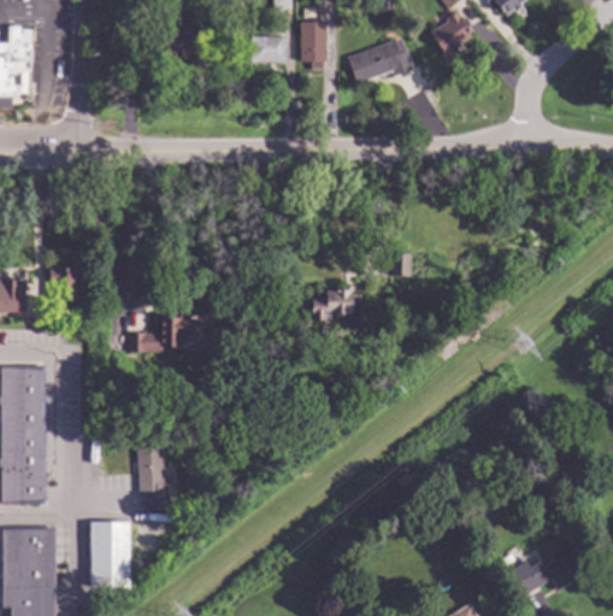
[(182,0),(182,30),(193,30),(193,62),(182,62),(182,68),(170,68),(170,60),(159,60),(159,30),(169,30),(169,19),(161,19),(161,0),(182,0)]
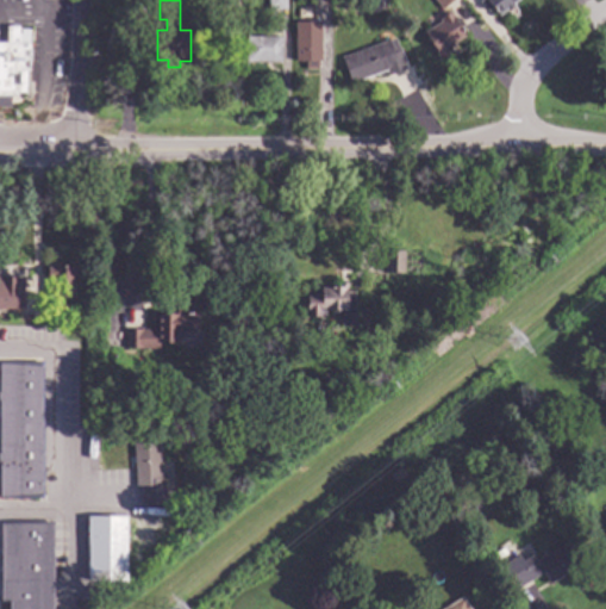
[(288,0),(288,10),(272,10),(270,0),(288,0)]
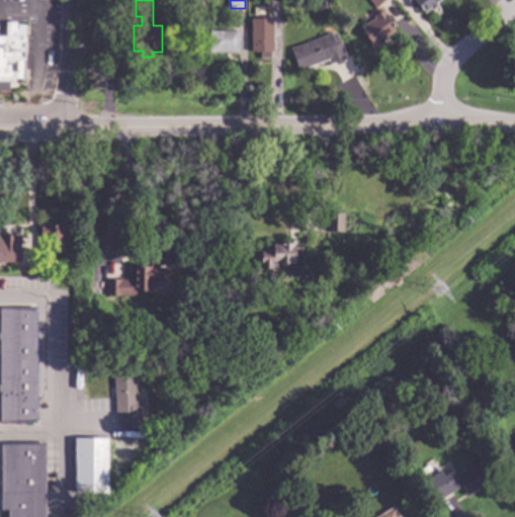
[(332,0),(334,3),(317,10),(313,0),(332,0)]
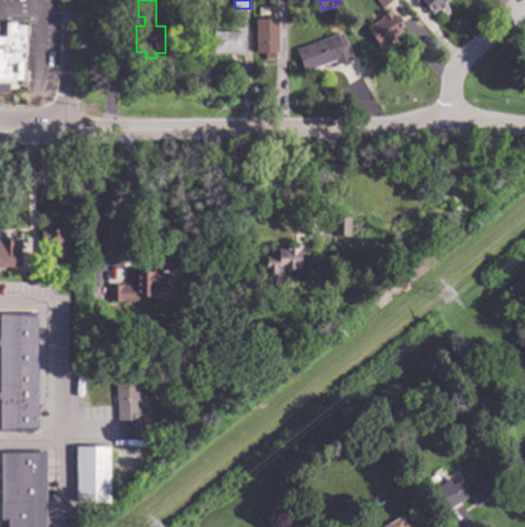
[(395,0),(385,8),(378,0),(395,0)]
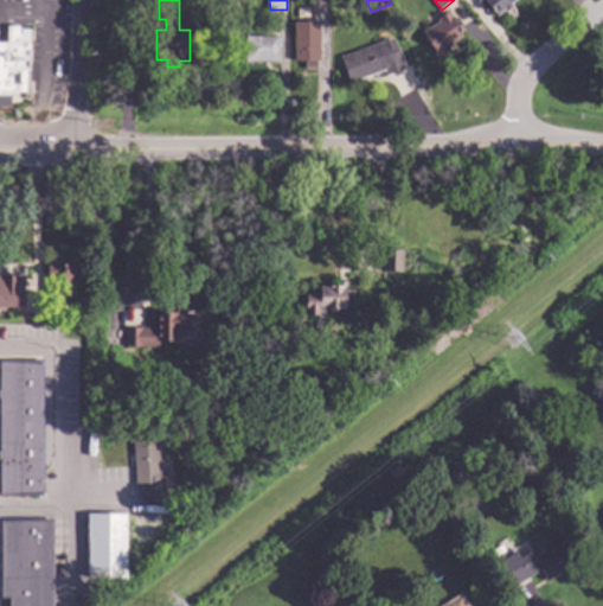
[(517,0),(498,17),(492,8),(487,12),(479,2),(481,0),(517,0)]
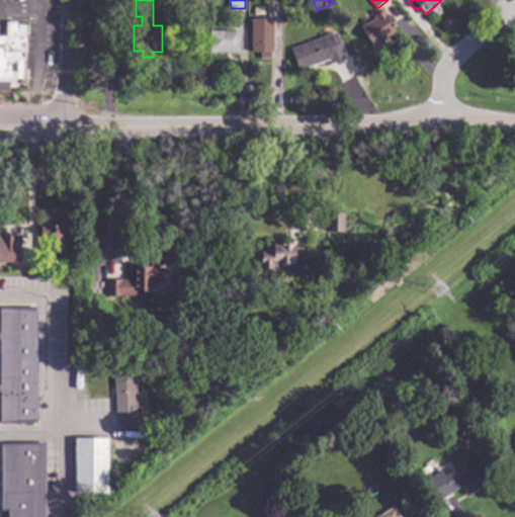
[(389,16),(393,14),(397,21),(394,23),(398,31),(385,37),(389,44),(375,51),(362,27),(376,18),(375,16),(385,10),(389,16)]
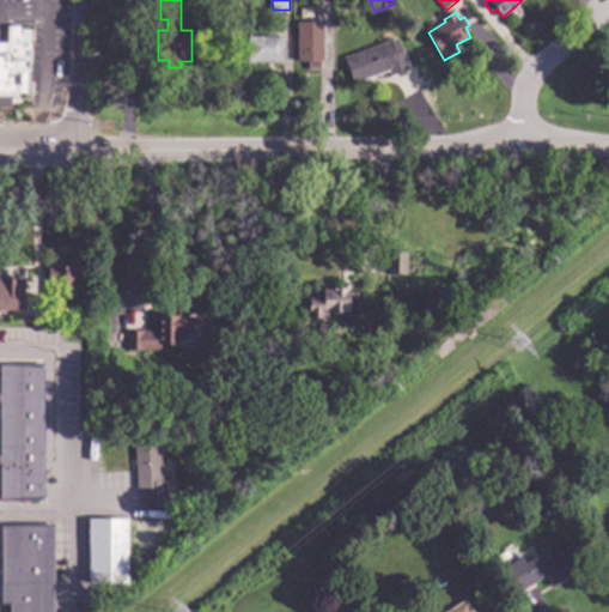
[(326,62),(322,62),(322,70),(309,70),(309,62),(299,62),(299,24),(326,24),(326,62)]
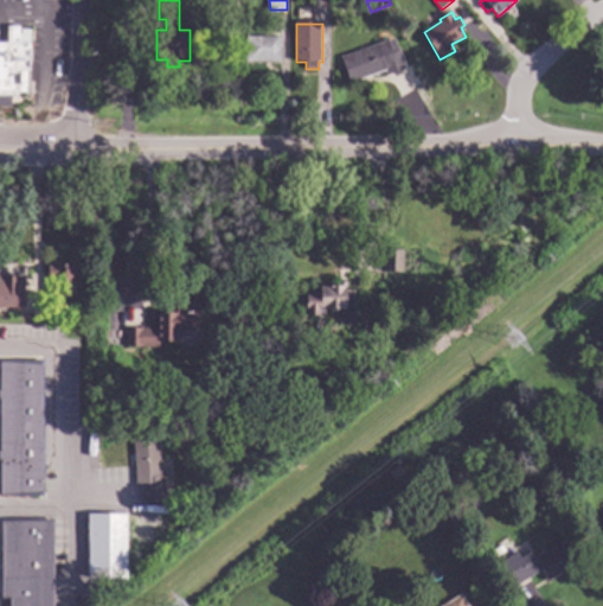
[(282,63),(248,63),(248,37),(282,37),(282,63)]
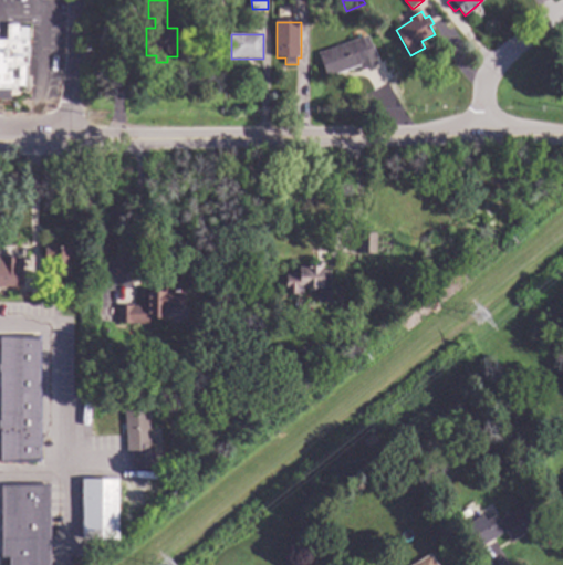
[(378,64),(362,71),(361,66),(329,79),(320,53),(368,35),(378,64)]
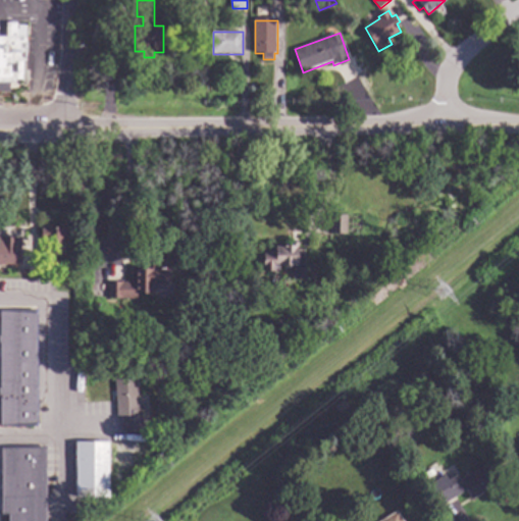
[(0,37),(28,38),(28,60),(24,60),(23,79),(16,79),(16,83),(0,82),(0,37)]
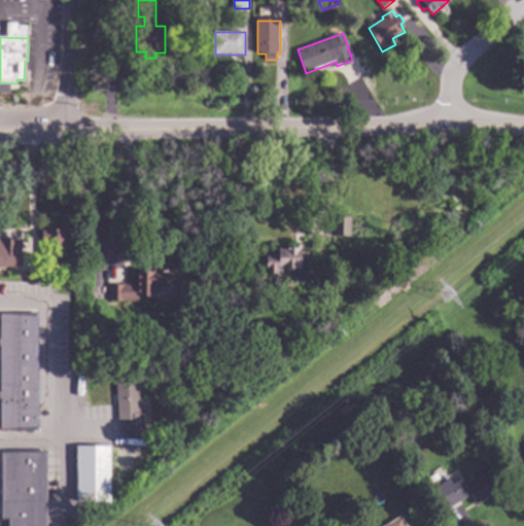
[(351,236),(335,236),(335,216),(351,216),(351,236)]
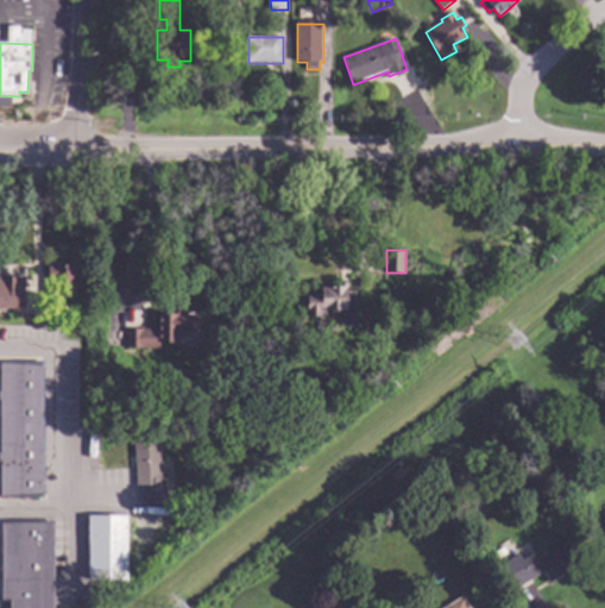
[(76,263),(75,298),(55,296),(55,281),(51,281),(51,265),(56,267),(57,262),(76,263)]
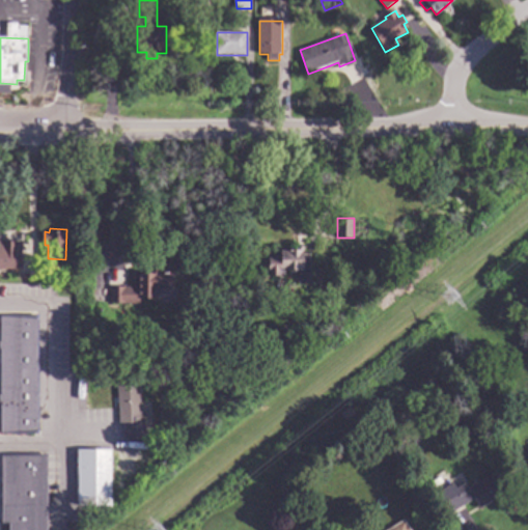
[(304,254),(311,254),(311,284),(299,284),(300,271),(285,271),(285,276),(269,276),(269,257),(281,257),(282,250),(305,250),(304,254)]
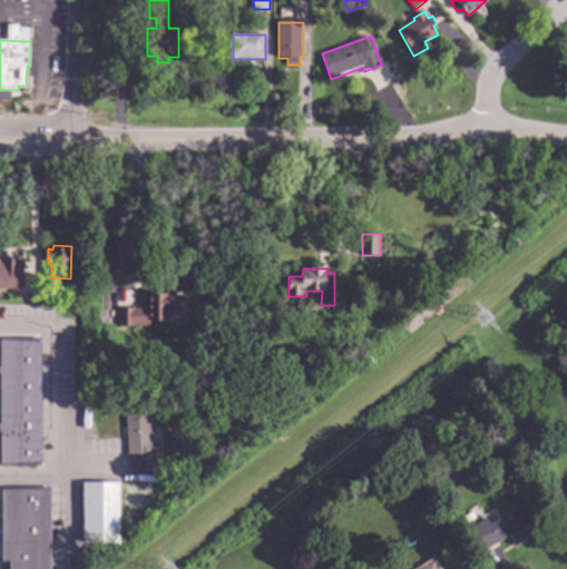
[(25,292),(7,293),(7,276),(25,276),(25,292)]
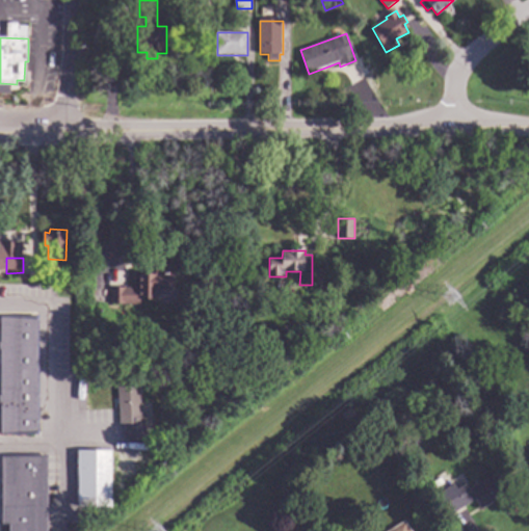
[(164,273),(176,273),(176,286),(168,285),(168,290),(155,290),(155,299),(141,299),(141,304),(111,303),(111,287),(139,287),(139,273),(152,273),(152,271),(164,271),(164,273)]
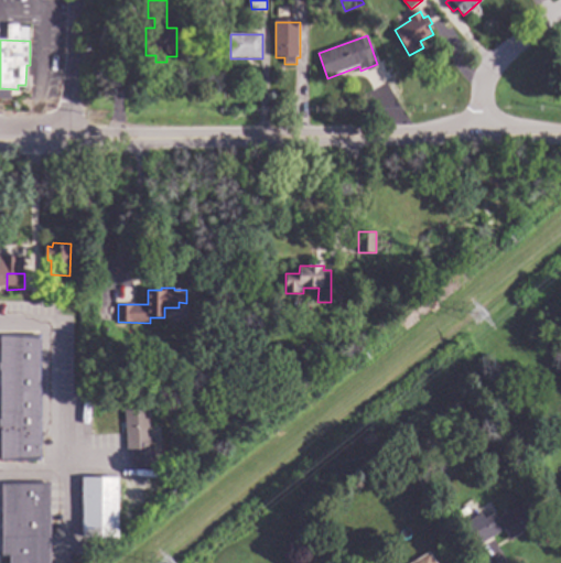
[(42,461),(2,461),(2,428),(0,428),(0,420),(2,420),(2,370),(0,370),(0,363),(1,363),(1,336),(41,336),(42,461)]
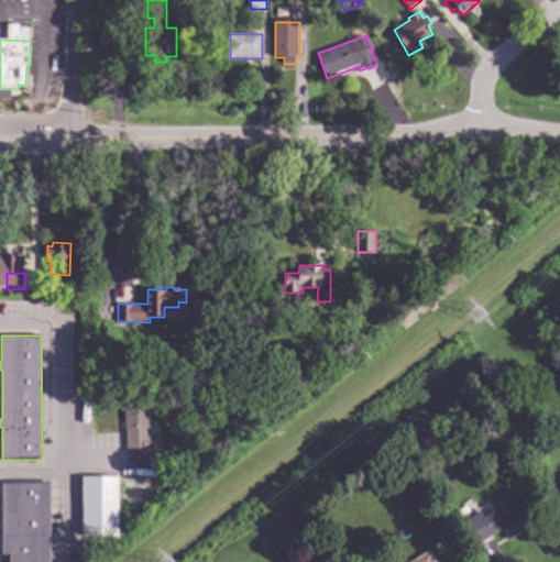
[(111,387),(96,387),(96,368),(111,370),(111,387)]
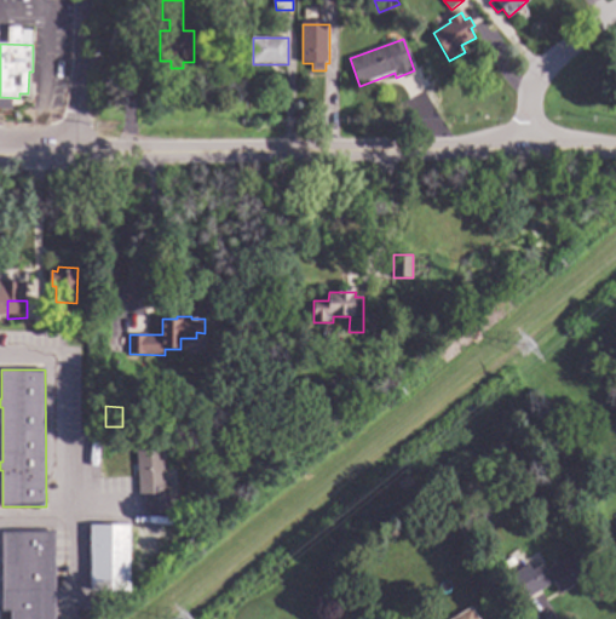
[(166,487),(170,487),(171,511),(147,513),(145,494),(140,494),(138,451),(165,450),(166,487)]
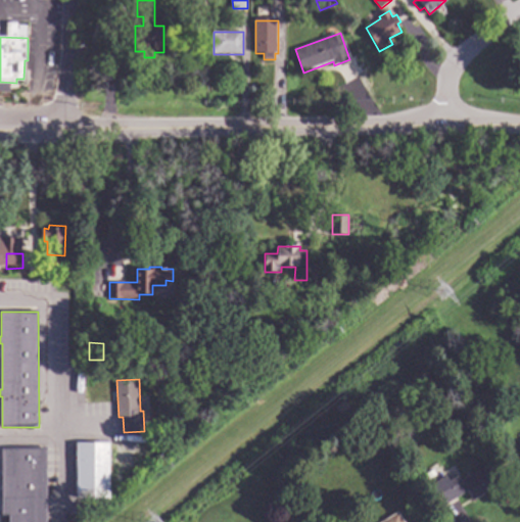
[(351,408),(342,415),(336,407),(346,399),(351,408)]
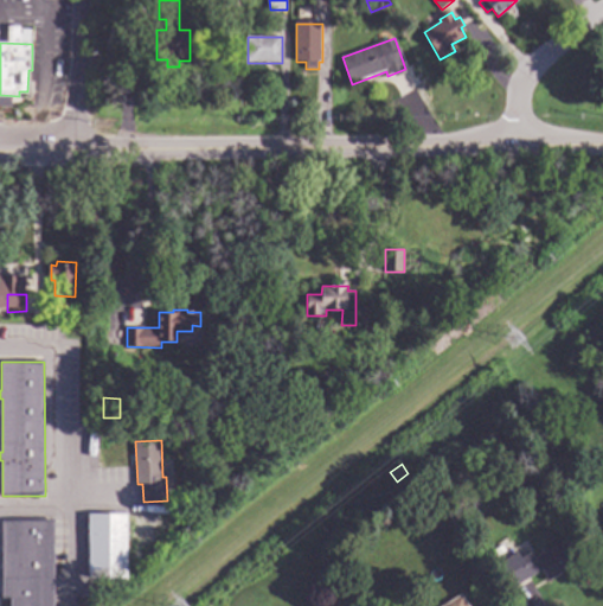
[(128,579),(89,579),(89,514),(128,514),(128,579)]
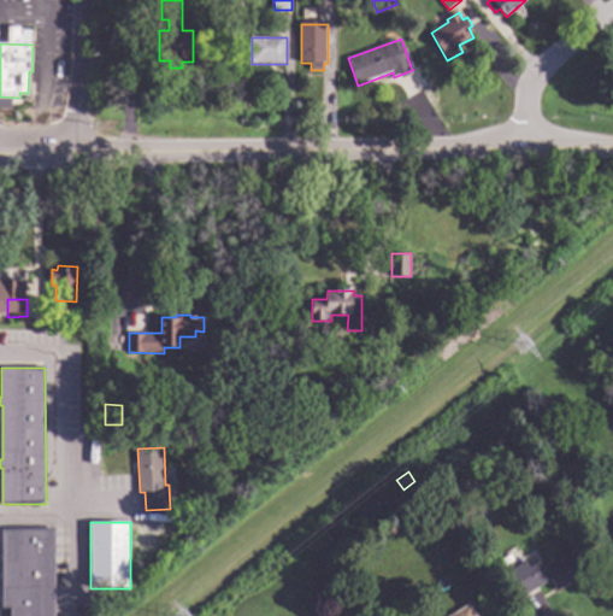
[(12,615),(12,608),(4,608),(3,529),(56,529),(56,615),(12,615)]
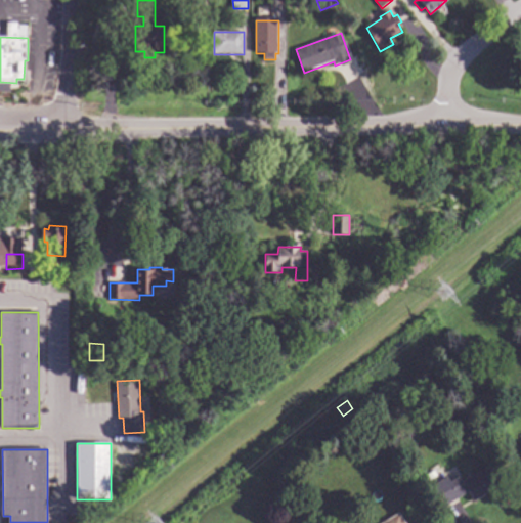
[(445,473),(439,476),(435,469),(441,465),(445,473)]
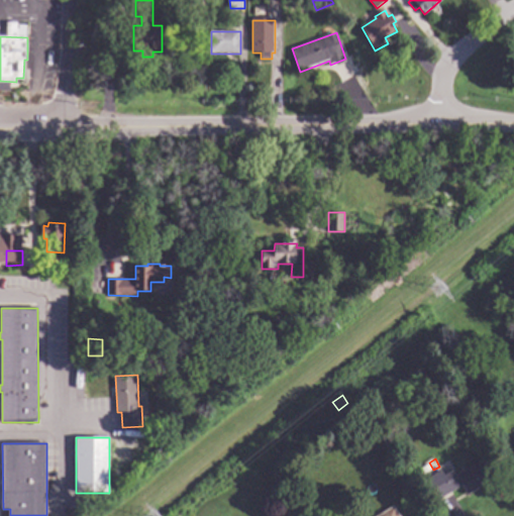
[(492,479),(485,483),(486,484),(469,494),(464,486),(441,499),(429,479),(442,471),(445,475),(454,470),(456,474),(466,469),(467,471),(482,461),(492,479)]
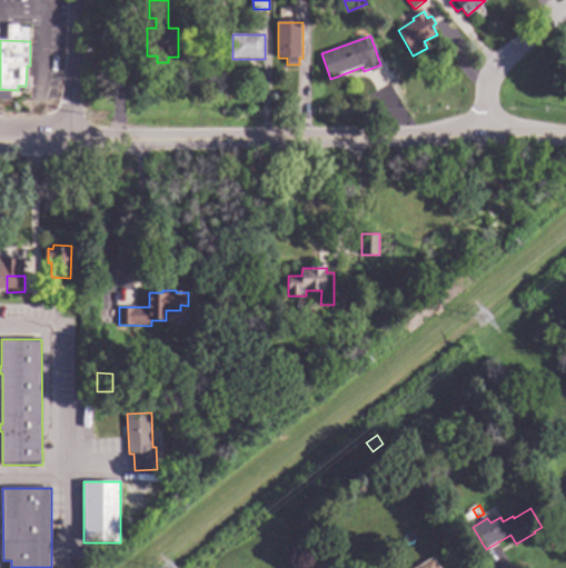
[(417,567),(435,557),(440,567),(417,567)]
